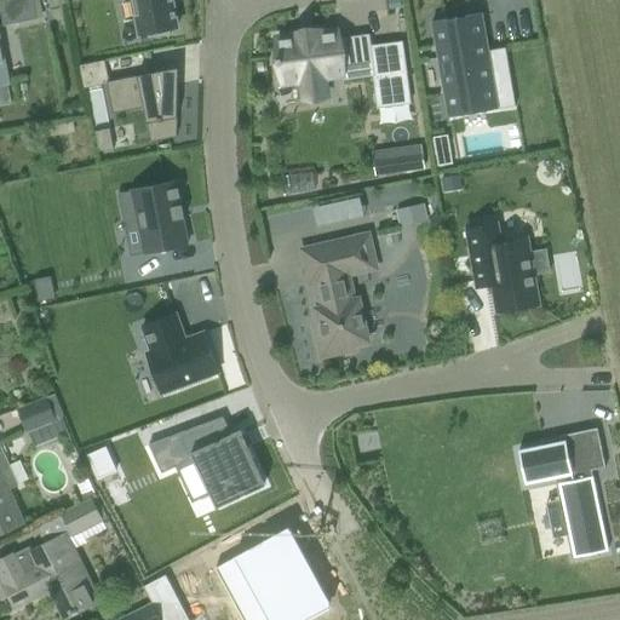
[(35,19),(30,0),(0,0),(0,13),(3,27),(35,19)]
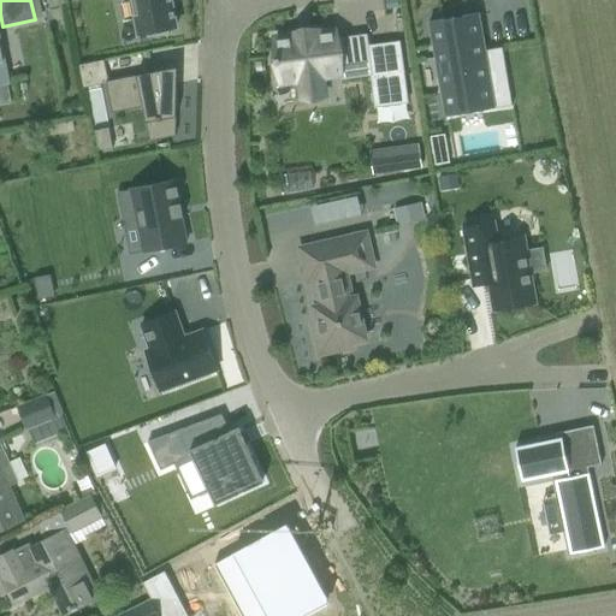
[(170,0),(130,0),(137,35),(146,34),(147,39),(169,34),(167,29),(176,28),(170,0)]
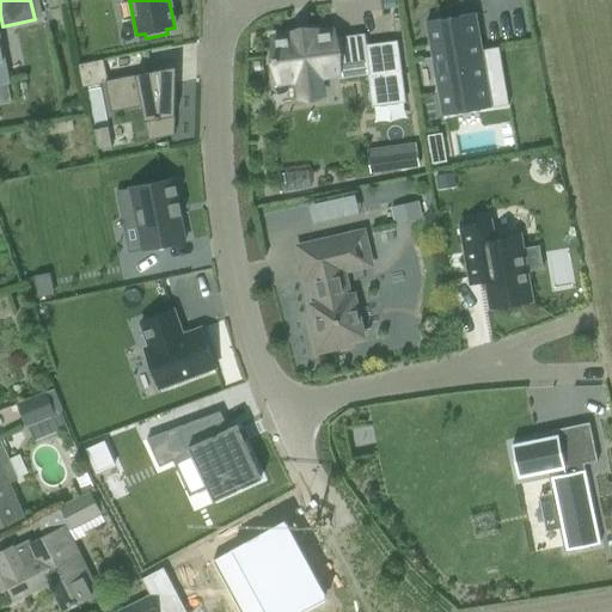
[(475,14),(426,23),(441,116),(490,108),(475,14)]
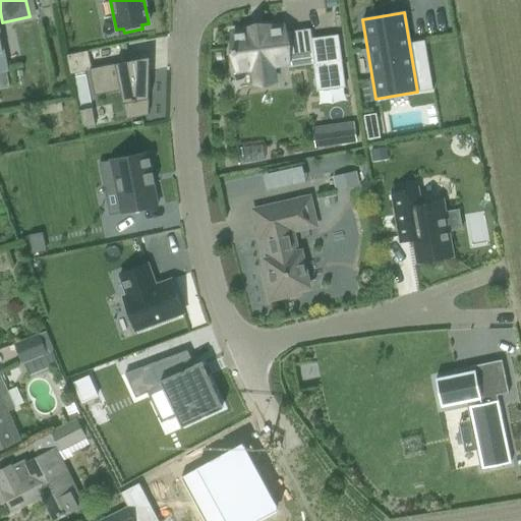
[(252,67),(254,84),(274,82),(271,64),(287,62),(287,67),(312,64),(313,64),(312,52),(286,56),(283,27),(267,31),(266,26),(247,29),(247,33),(231,35),(235,69),(252,67)]
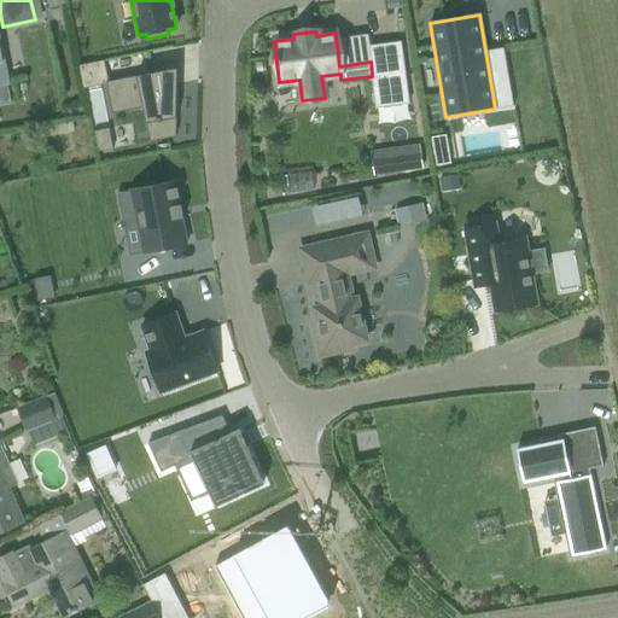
[(400,44),(368,47),(371,62),(372,76),(371,76),(375,108),(407,103),(400,44)]
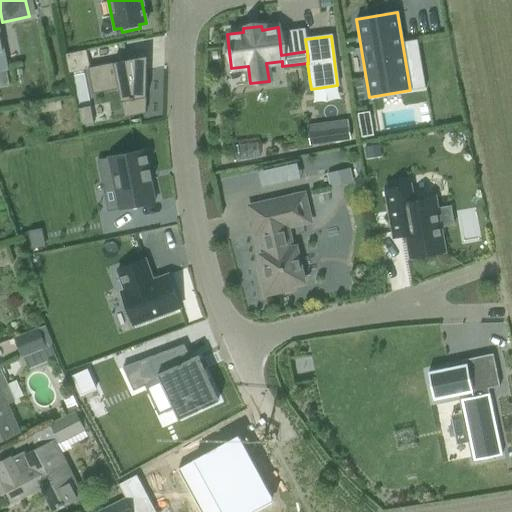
[(87,49),(66,54),(70,71),(87,68),(91,67),(87,49)]
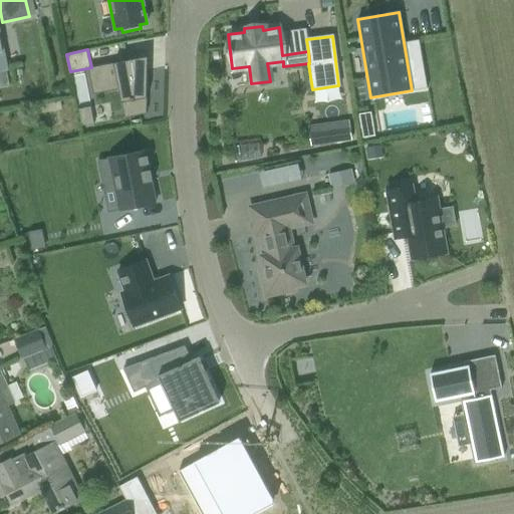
[(146,113),(147,57),(91,67),(87,68),(92,94),(118,89),(124,118),(146,113)]
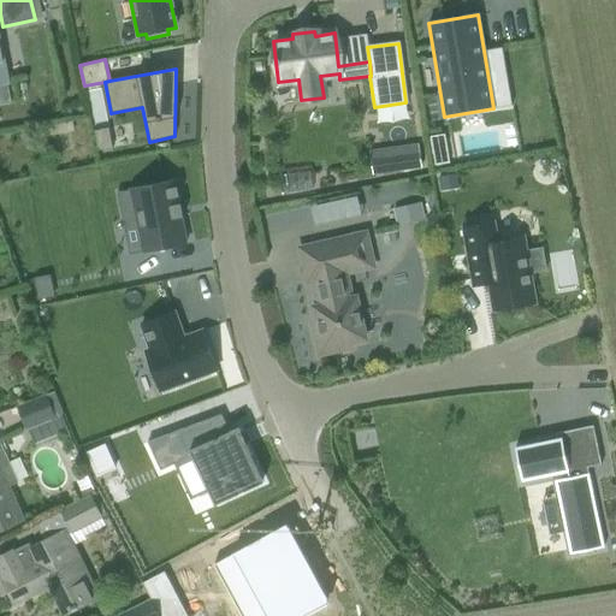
[(444,135),(428,137),(434,166),(449,164),(444,135)]
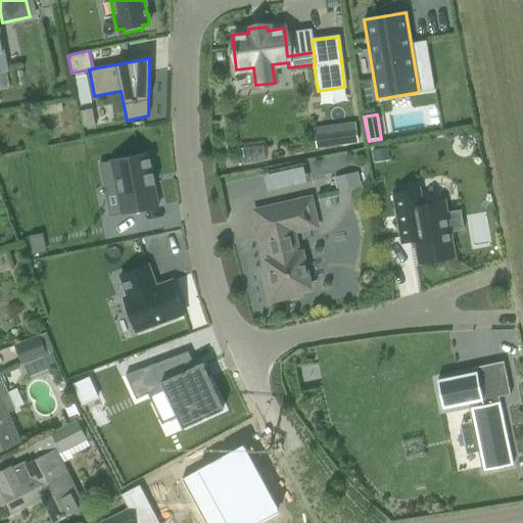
[(344,131),(325,134),(326,146),(346,143),(344,131)]
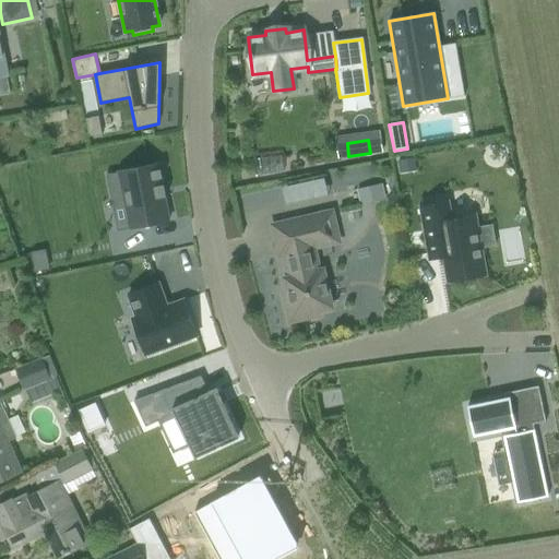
[(157,170),(156,165),(105,175),(110,201),(123,199),(130,229),(168,222),(164,198),(166,198),(166,197),(163,197),(161,187),(164,186),(163,185),(161,186),(159,180),(162,179),(162,178),(159,179),(157,171),(161,171),(161,169),(157,170)]
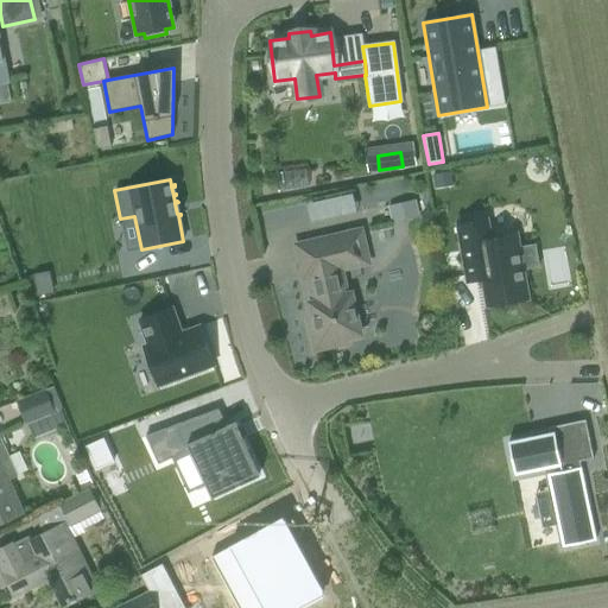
[(415,200),(387,206),(392,222),(418,216),(415,200)]
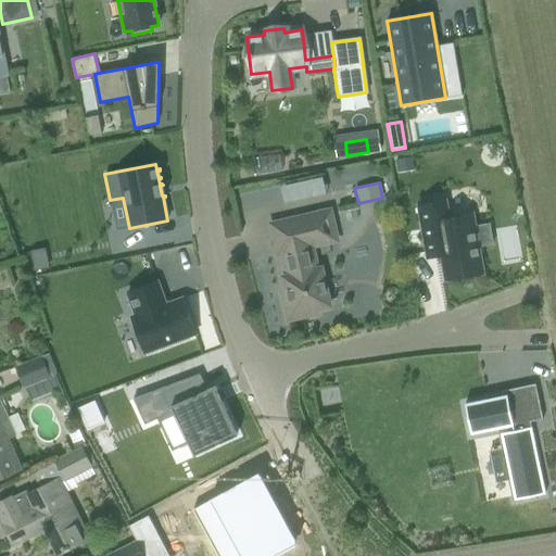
[(445,201),(416,206),(426,258),(427,258),(426,253),(437,251),(438,256),(440,255),(444,280),(482,274),(477,247),(492,244),(489,225),(474,227),(471,215),(449,218),(445,201)]
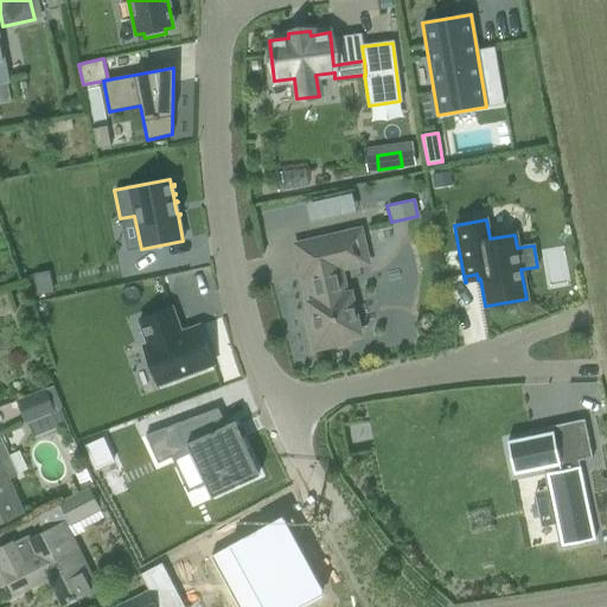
[(326,272),(306,275),(306,278),(311,294),(312,302),(308,302),(312,318),(307,319),(314,350),(345,344),(344,338),(359,334),(350,293),(345,294),(339,269),(346,268),(343,255),(364,250),(359,230),(315,241),(315,242),(319,241),(326,272)]
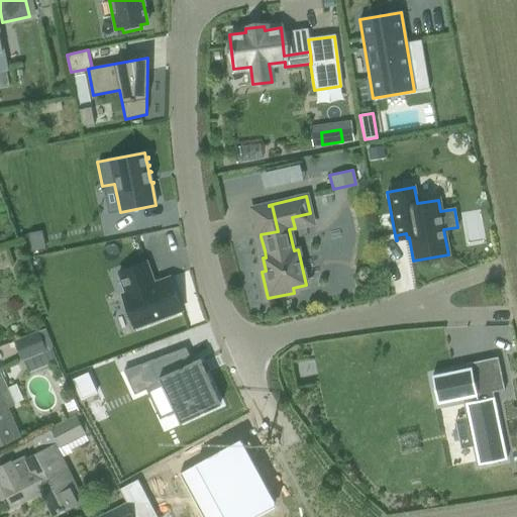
[(41,229),(29,232),(33,250),(45,247),(41,229)]
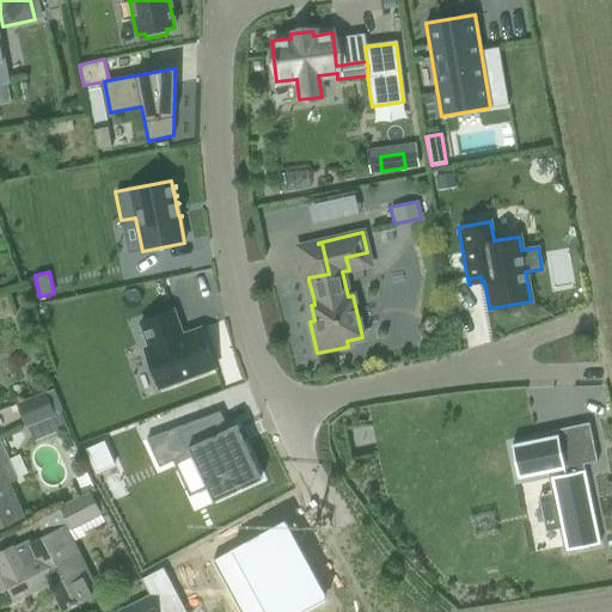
[(159,389),(214,368),(200,329),(182,336),(172,311),(140,323),(150,348),(144,350),(159,389)]
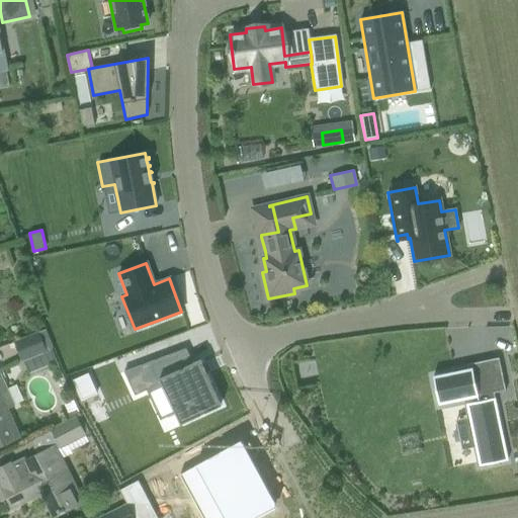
[(46,352),(36,333),(13,343),(22,362),(46,352)]
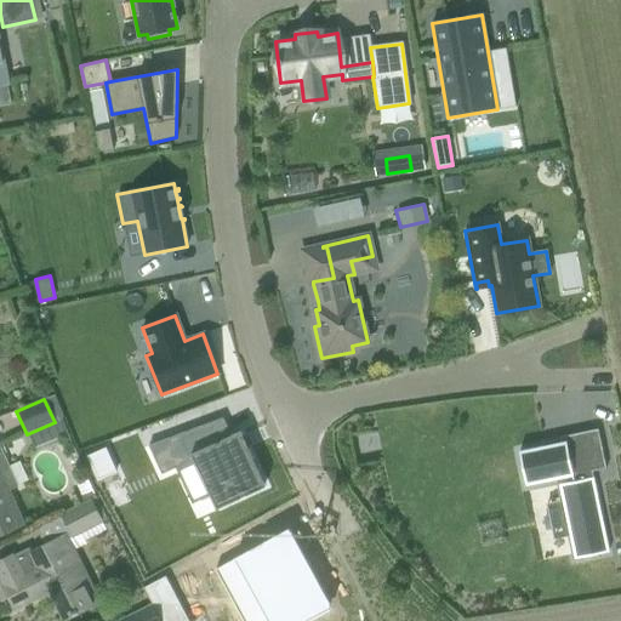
[(222,419),(148,446),(161,474),(177,467),(165,442),(180,437),(188,457),(191,456),(216,510),(265,486),(248,449),(249,449),(248,446),(246,448),(243,438),(244,438),(243,437),(241,437),(239,432),(231,436),(222,419)]
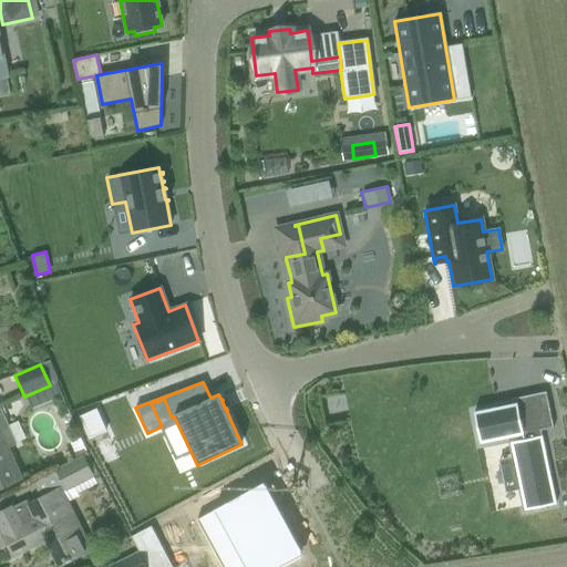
[(539,431),(553,428),(545,392),(513,399),(513,400),(495,404),(495,406),(495,408),(473,412),(476,425),(473,425),(477,446),(480,445),(480,443),(497,440),(497,441),(508,439),(524,511),(522,512),(522,514),(538,511),(538,507),(554,504),(555,504),(539,431)]
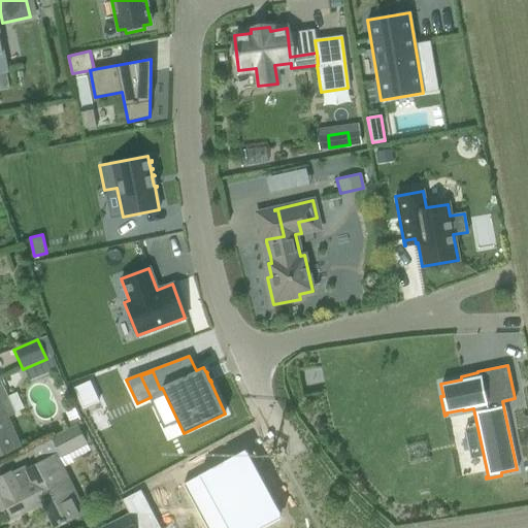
[(0,382),(0,454),(20,446),(7,418),(14,415),(0,382)]
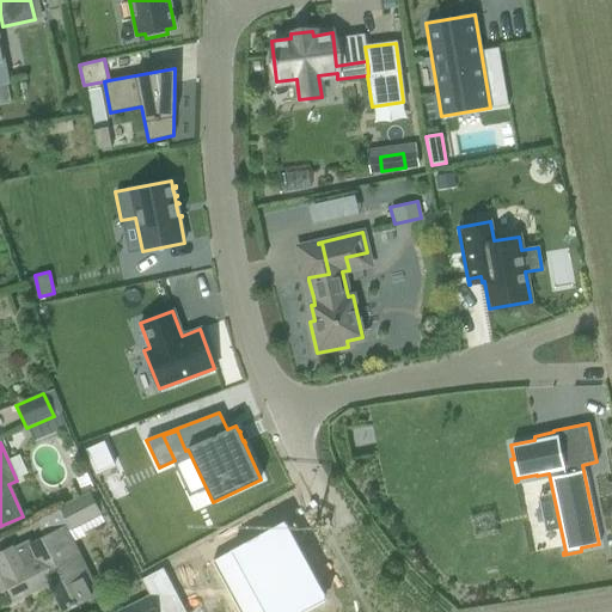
[(87,491),(61,505),(72,528),(99,515),(87,491)]
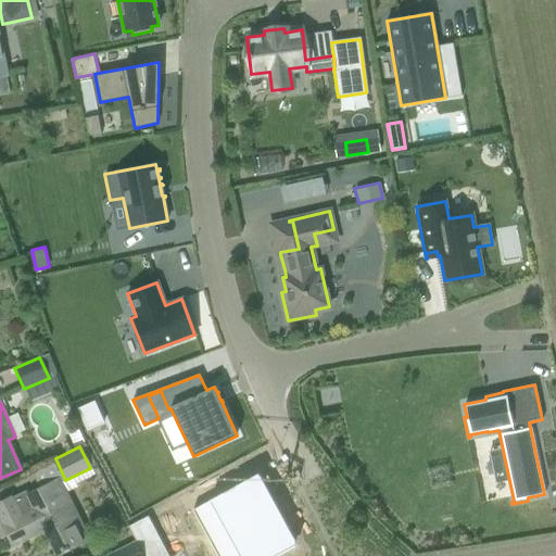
[(237,485),(191,509),(196,517),(197,516),(194,510),(203,506),(211,520),(201,527),(203,530),(212,546),(229,538),(239,555),(274,555),(275,555),(286,551),(286,550),(291,546),(295,555),(298,555),(293,546),(297,545),(258,474),(242,482),(237,485)]
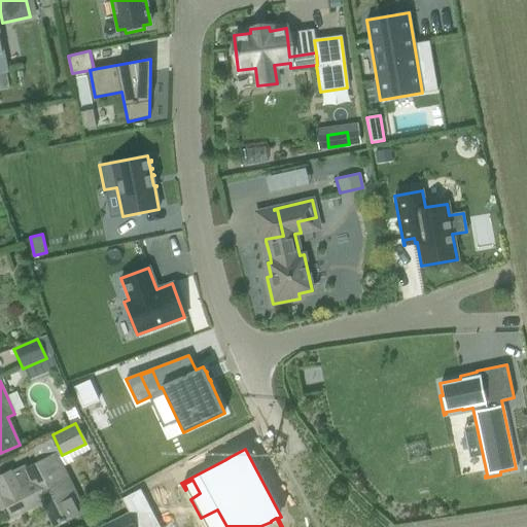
[(0,477),(0,492),(2,498),(11,516),(41,501),(54,526),(83,512),(55,455),(25,469),(23,465),(0,477)]
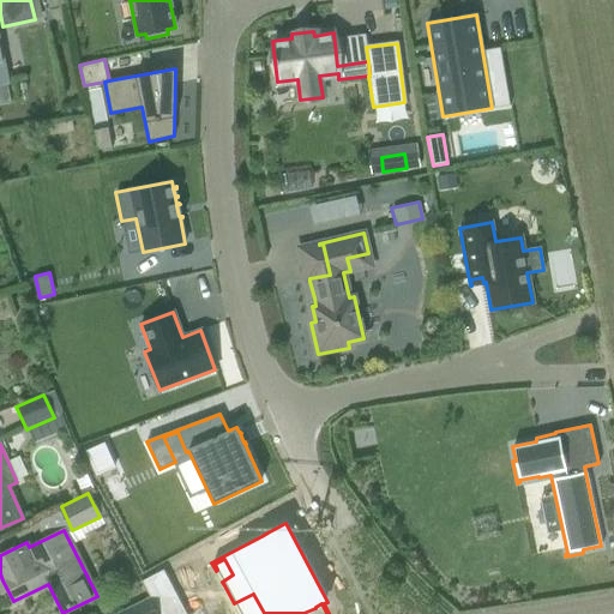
[(143,581),(142,582),(158,613),(182,613),(174,596),(176,595),(163,570),(162,571),(163,573),(144,583),(143,581)]
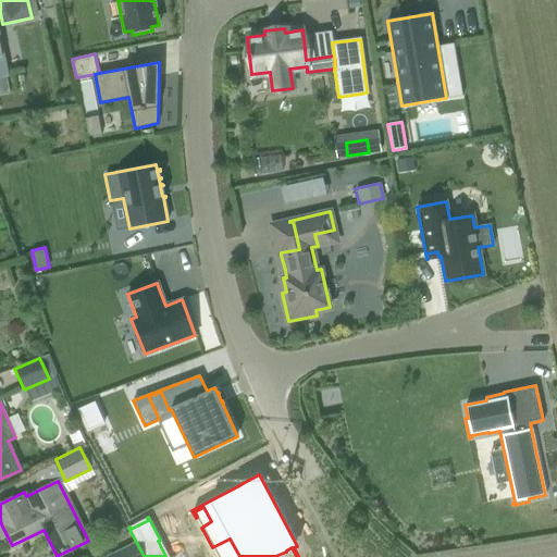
[(143,556),(135,542),(128,545),(104,556),(143,556)]
